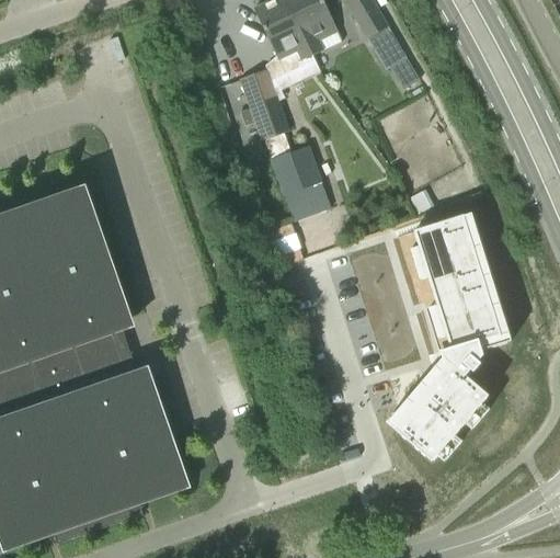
[(313,54),(287,0),(269,0),(254,7),(278,58),(298,49),(303,58),(313,54)]
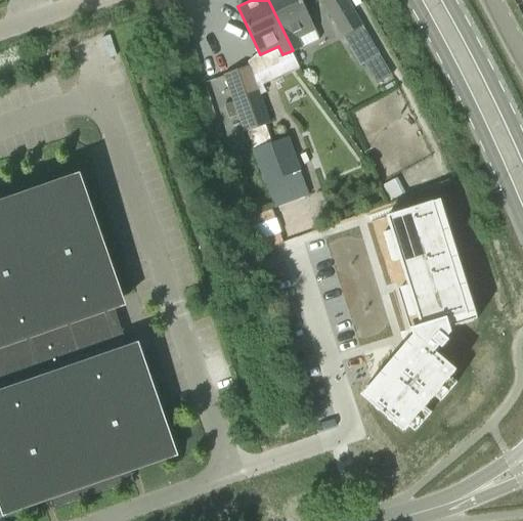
[(268,0),(293,50),(302,45),(298,36),(316,28),(302,0),(268,0)]
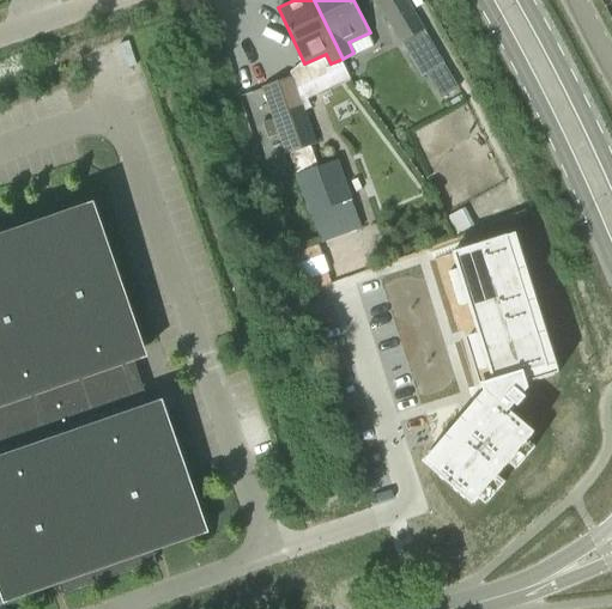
[(444,60),(408,0),(377,0),(422,73),(444,60)]
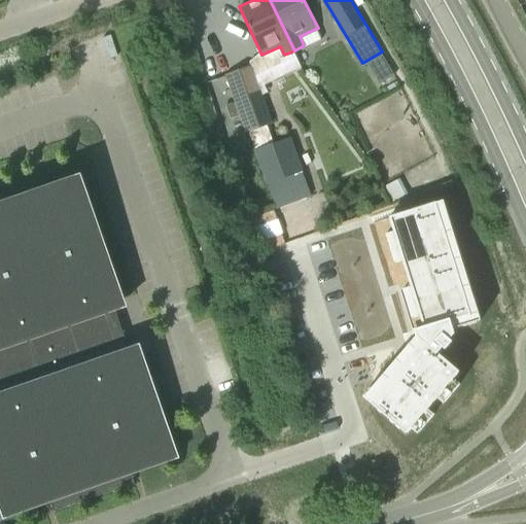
[(251,64),(225,73),(236,100),(226,103),(232,116),(241,113),(247,131),(248,130),(255,149),(274,142),(267,124),(272,121),(251,64)]
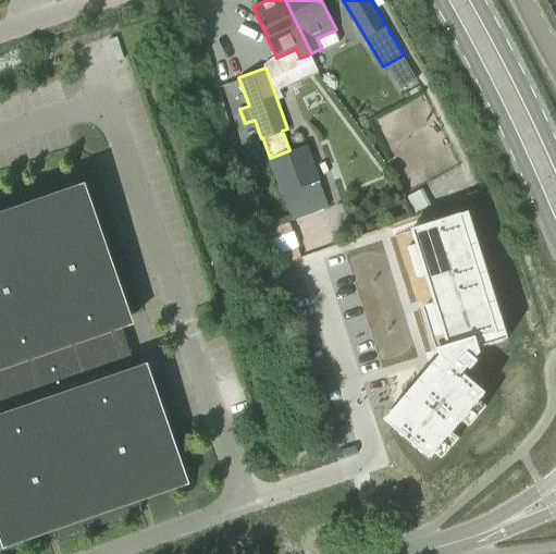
[(289,150),(270,158),(292,218),(329,204),(307,144),(289,150)]
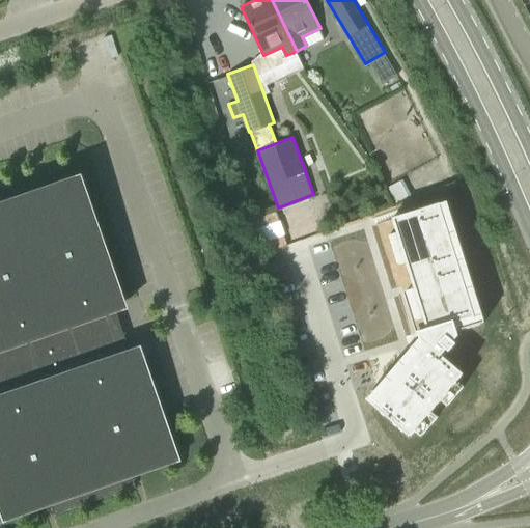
[(0,509),(1,513),(49,497),(55,513),(136,484),(131,469),(177,452),(144,356),(133,359),(113,303),(124,299),(85,186),(50,198),(45,183),(0,198),(0,509)]
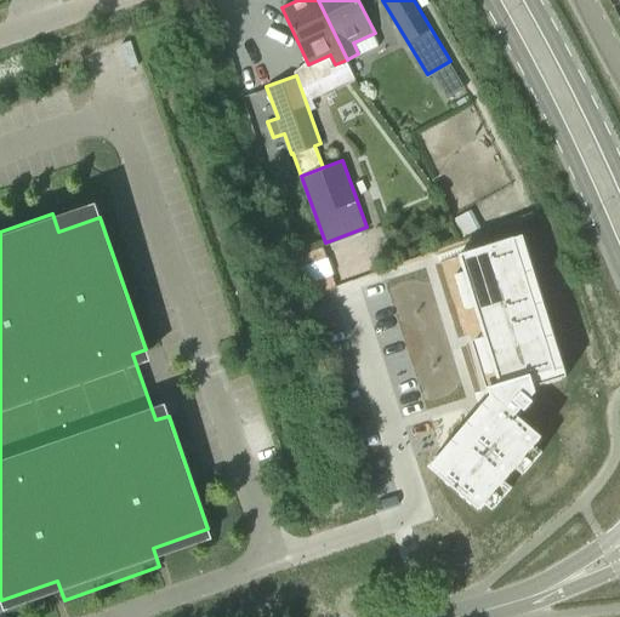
[(434,472),(478,509),(485,502),(505,479),(516,467),(535,444),(541,436),(516,415),(517,412),(522,407),(524,410),(533,401),(529,398),(535,392),(534,386),(534,384),(533,381),(532,377),(547,372),(556,370),(552,361),(515,241),(515,238),(513,236),(491,244),(490,244),(481,247),(459,253),(459,255),(464,272),(475,304),(484,336),(494,370),(499,383),(489,387),(491,398),(495,400),(436,470),(434,472)]
